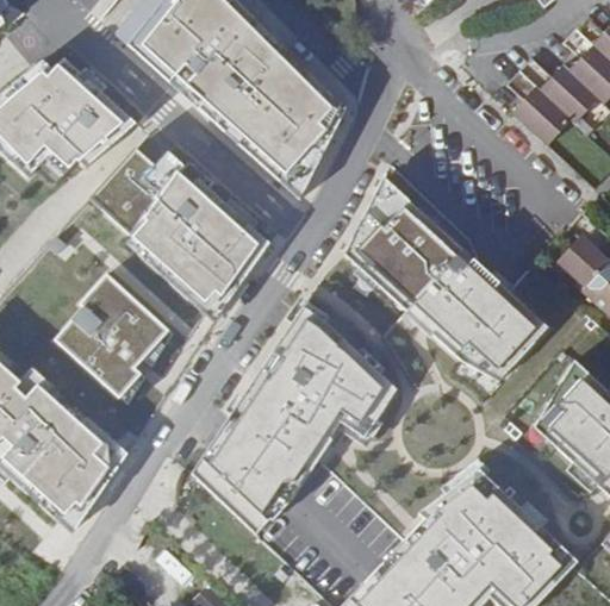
[(138,0),(114,29),(300,199),(332,131),(331,130),(344,106),(332,95),(334,93),(280,39),(263,57),(241,36),(257,18),(238,0),(138,0)]
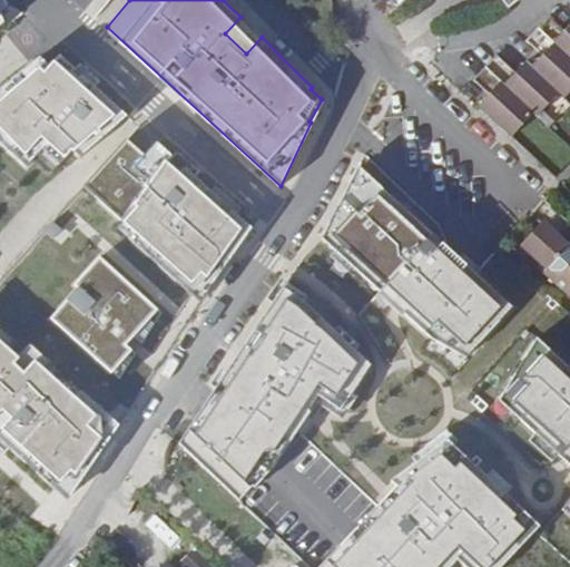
[(569,23),(566,29),(549,15),(538,27),(569,55),(569,23)]
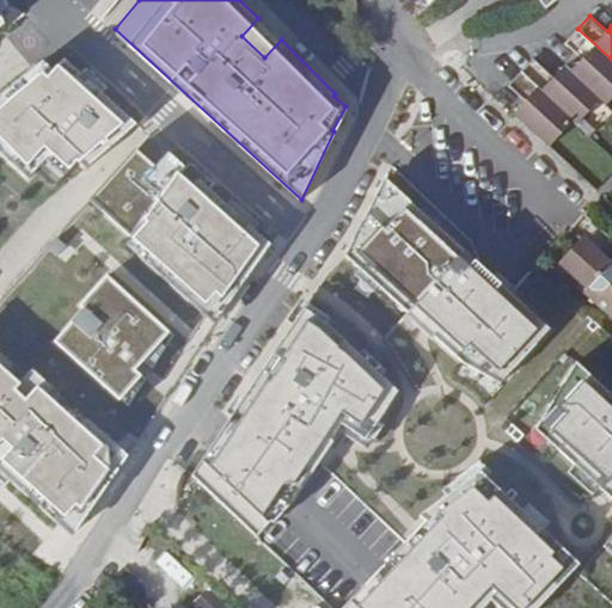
[(281,40),(258,18),(242,36),(264,57),(281,40)]
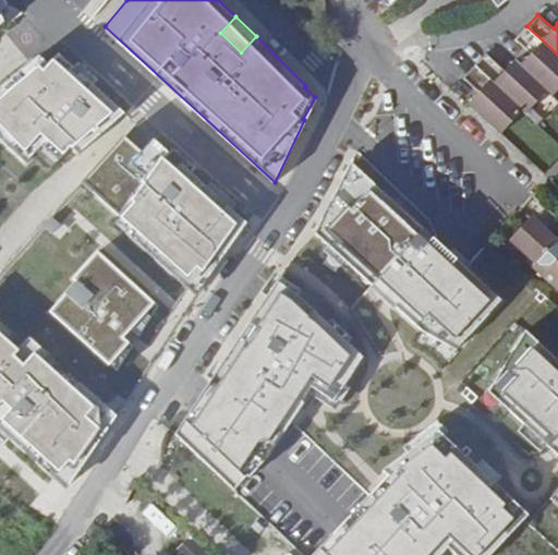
[(557,87),(557,53),(526,26),(516,38),(531,52),(521,63),(548,87),(554,93),(557,87)]
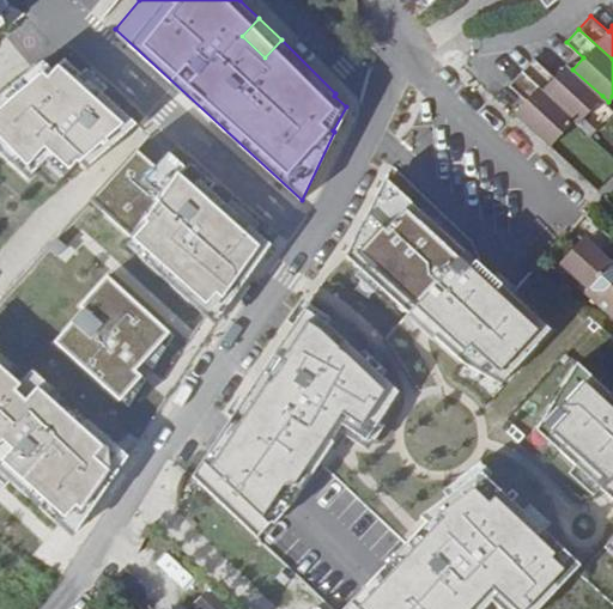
[(54,68),(43,59),(0,93),(0,148),(1,151),(28,175),(46,157),(62,172),(80,156),(87,164),(129,128),(123,122),(129,115),(86,77),(80,83),(73,77),(79,69),(64,58),(54,68)]
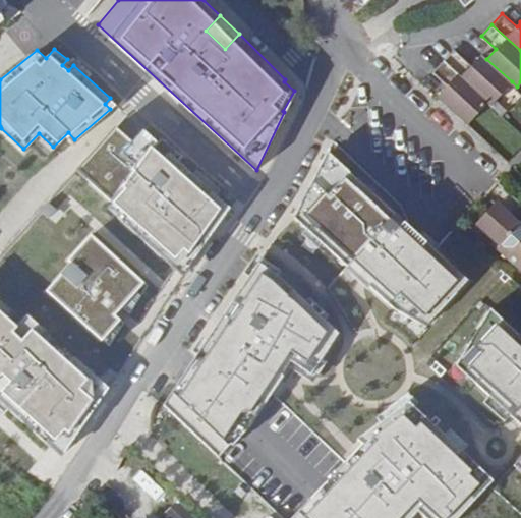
[(486,59),(481,55),(471,65),(454,49),(443,60),(487,100),(491,103),(512,81),(486,59)]
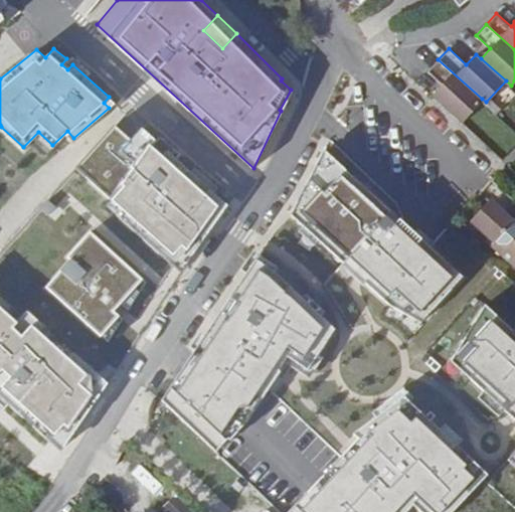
[(72,64),(66,58),(61,64),(67,69),(72,64)]
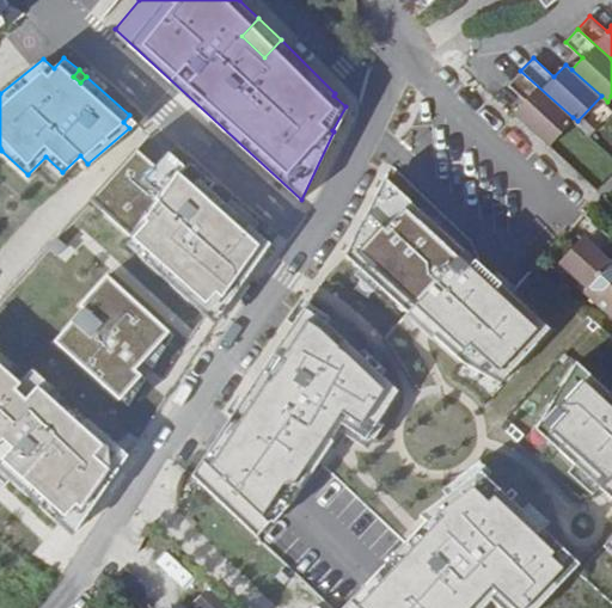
[(573,117),(520,71),(508,83),(526,99),(514,111),(550,143),(573,117)]
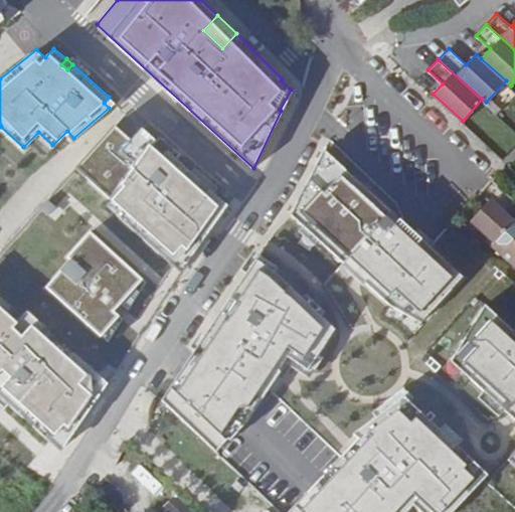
[(115,103),(109,97),(104,103),(109,108),(115,103)]
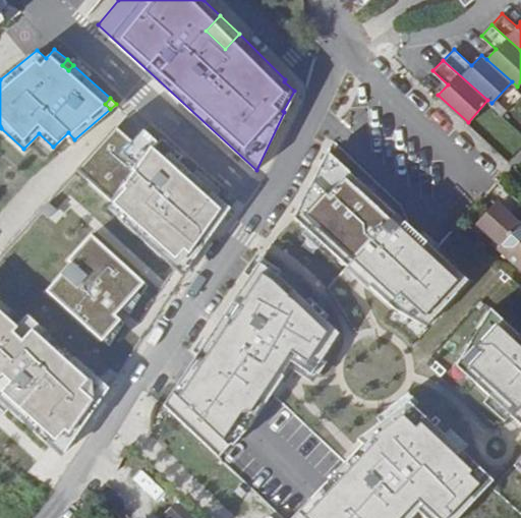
[(153,147),(158,140),(143,128),(132,140),(116,125),(83,161),(92,170),(87,176),(113,200),(123,210),(118,216),(161,259),(162,255),(174,265),(187,252),(194,257),(226,214),(153,147)]
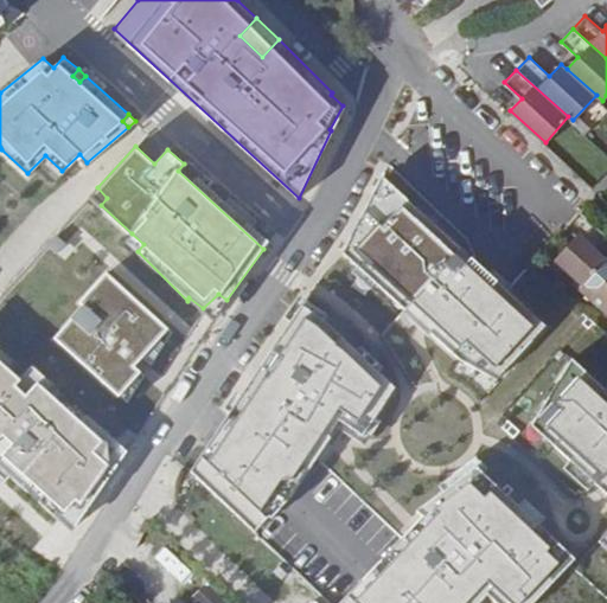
[(178,171),(263,249),(269,241),(184,164),(178,171)]
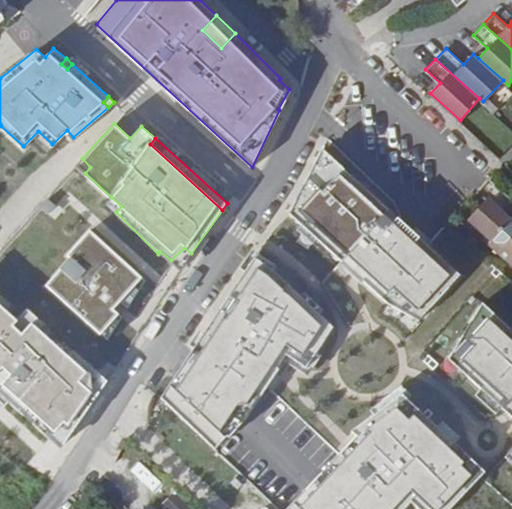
[(462,275),(323,146),(285,210),(390,302),(421,323),(462,275)]
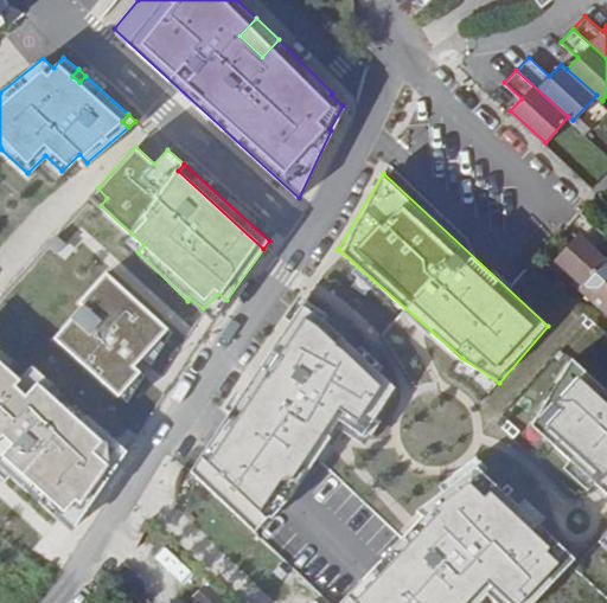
[(107,198),(97,187),(91,194),(101,205),(107,198)]
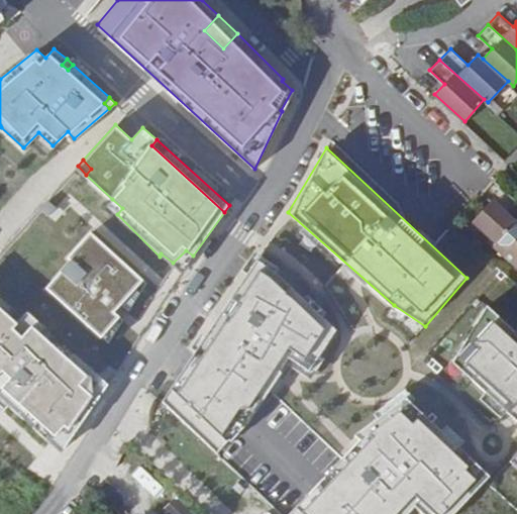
[(117,214),(122,208),(112,199),(107,204),(117,214)]
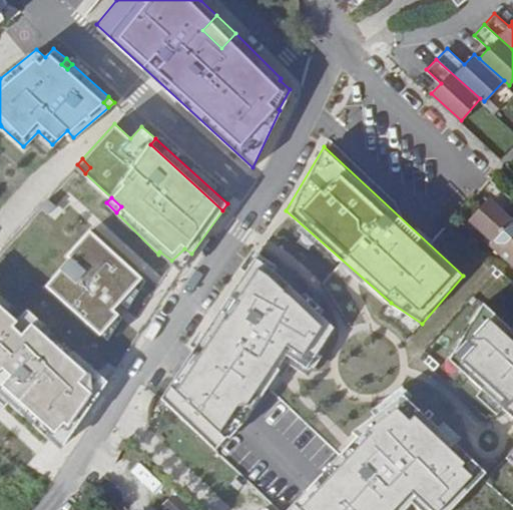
[(512,218),(489,198),(471,218),(493,238),(512,218)]
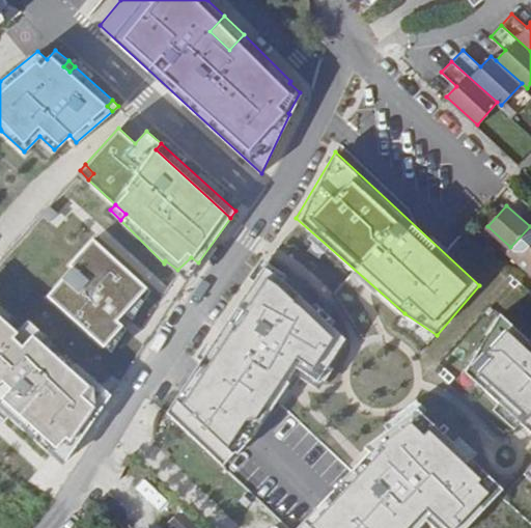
[(530,224),(530,226),(510,247),(507,251),(530,272),(530,224)]
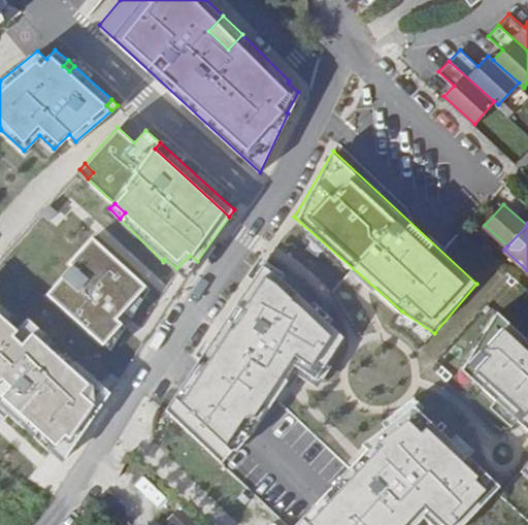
[(62,304),(117,353),(135,333),(130,329),(158,296),(105,248),(84,272),(89,277),(62,304)]
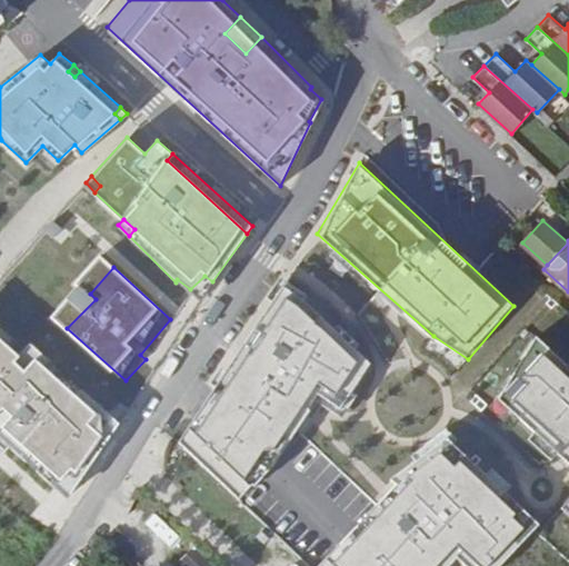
[(282,276),(179,439),(241,497),(313,398),(338,411),(371,361),(282,276)]
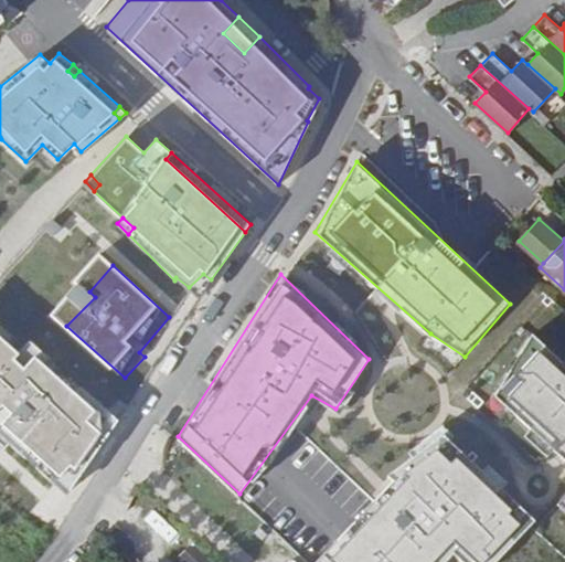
[(0,431),(55,480),(61,474),(74,485),(112,431),(98,419),(107,407),(81,384),(75,390),(43,361),(48,354),(30,338),(24,345),(18,350),(10,343),(16,337),(0,322),(0,431)]
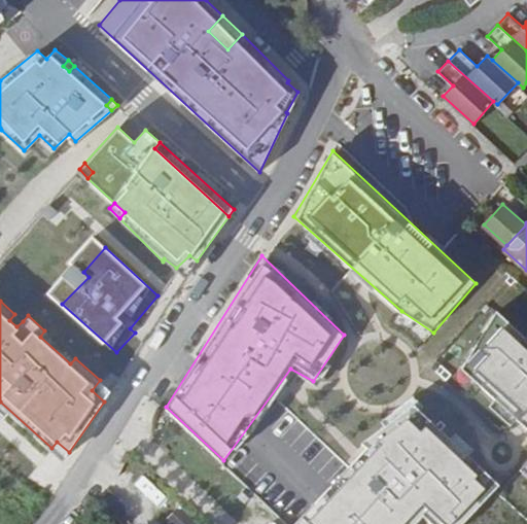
[(526,337),(494,309),(463,367),(526,427),(526,461),(524,465),(526,467),(526,337)]
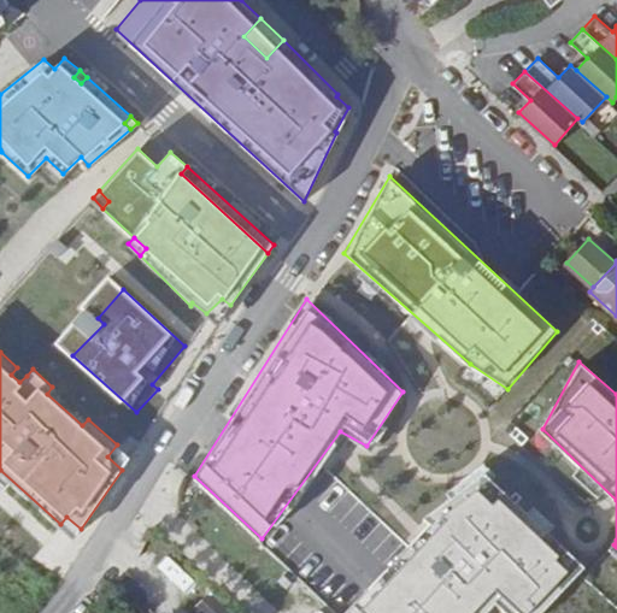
[(27,376),(17,367),(11,375),(19,382),(27,376)]
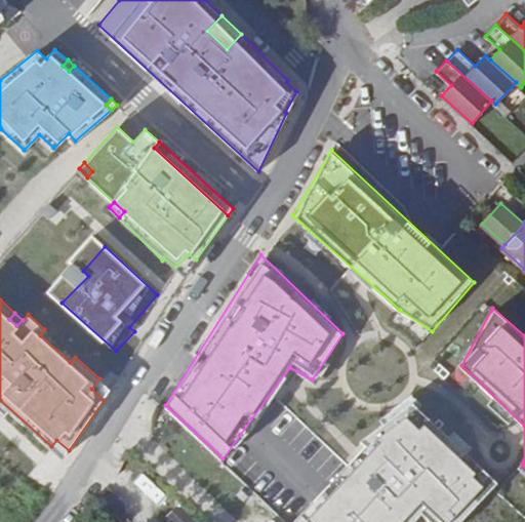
[(75,357),(44,329),(40,335),(70,362),(75,357)]
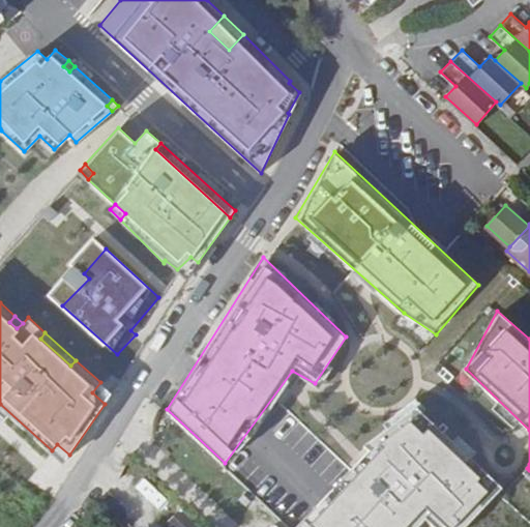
[(463,526),(505,488),(416,398),(384,429),(294,526),(416,526),(427,518),(435,526),(463,526)]
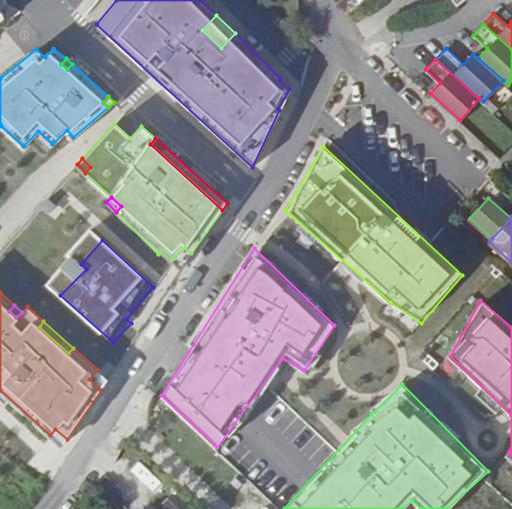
[(147,462),(137,470),(153,490),(163,481),(147,462)]
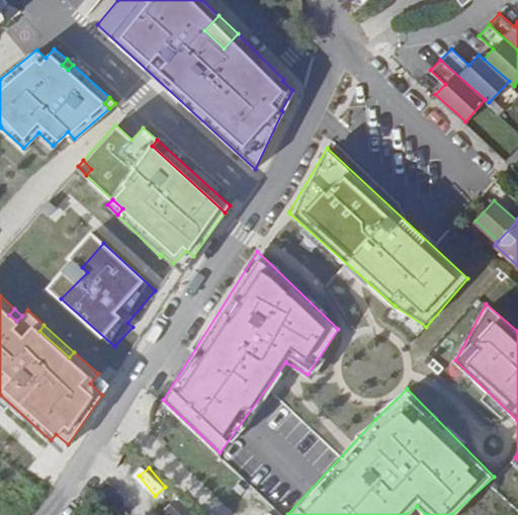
[(219,477),(210,485),(229,504),(237,497),(219,477)]
